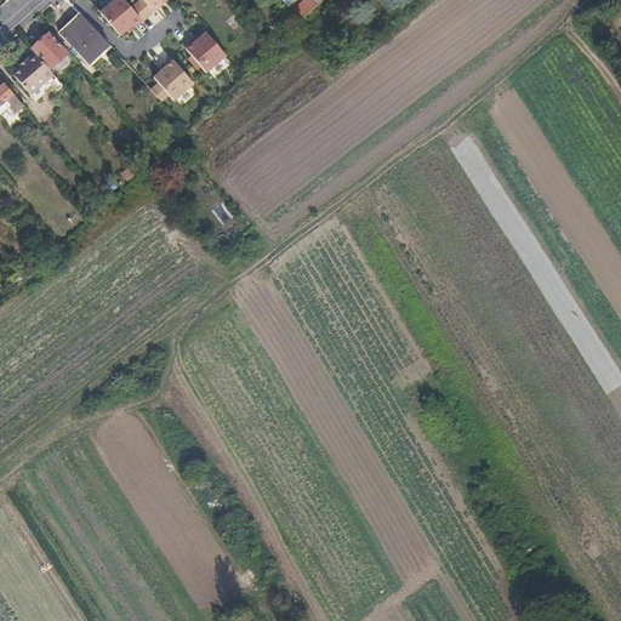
[(147,15),(135,0),(109,0),(104,5),(124,28),(131,22),(137,17),(140,21),(147,15)]
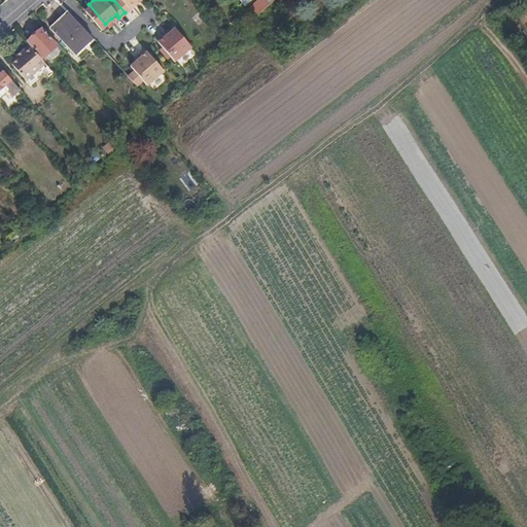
[(123,0),(131,9),(138,4),(136,2),(137,0),(123,0)]
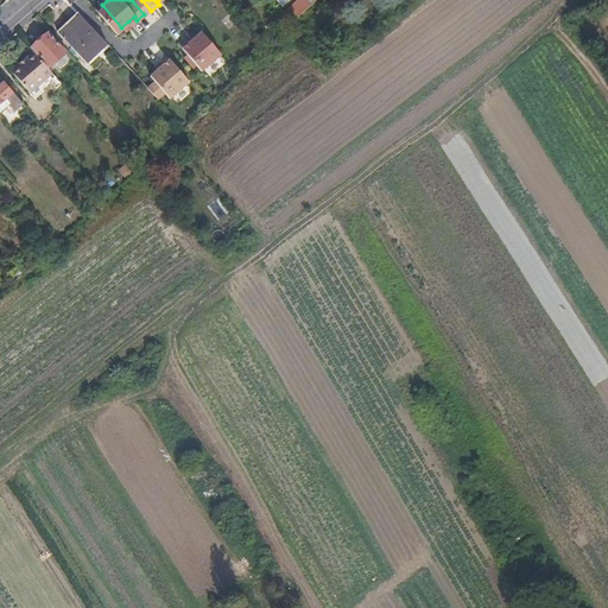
[(295,0),(286,8),(295,19),(316,0),(295,0)]
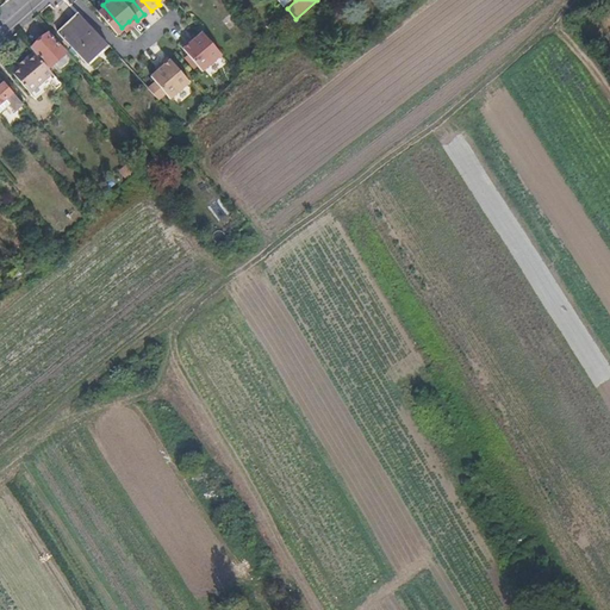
[(107,44),(80,14),(58,33),(87,63),(107,44)]
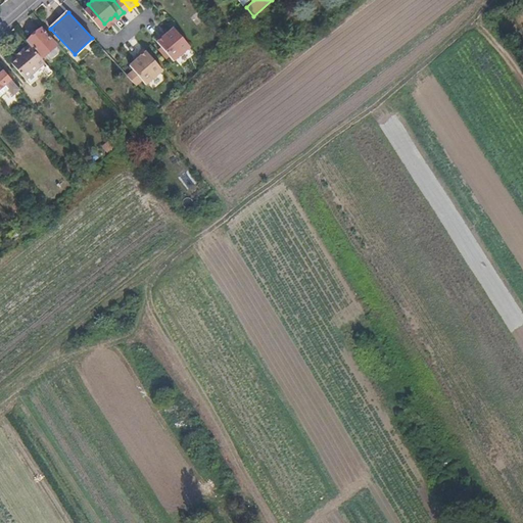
[(58,46),(42,28),(27,41),(43,59),(58,46)]
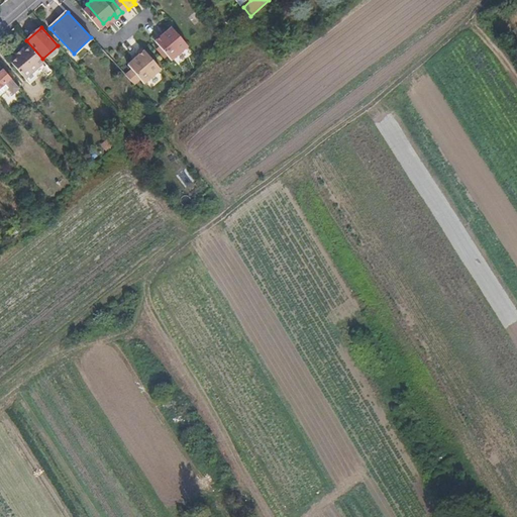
[(189,46),(173,27),(167,32),(162,36),(160,33),(153,39),(172,61),(189,46)]
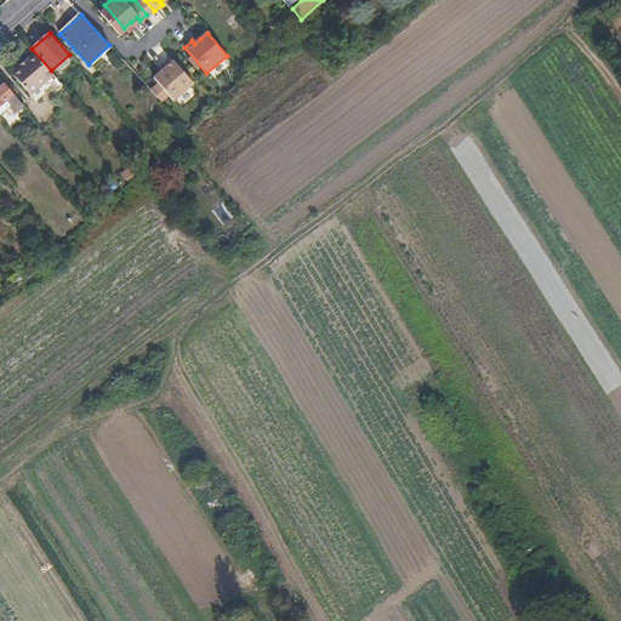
[(109,45),(89,64),(91,68),(112,49),(109,45)]
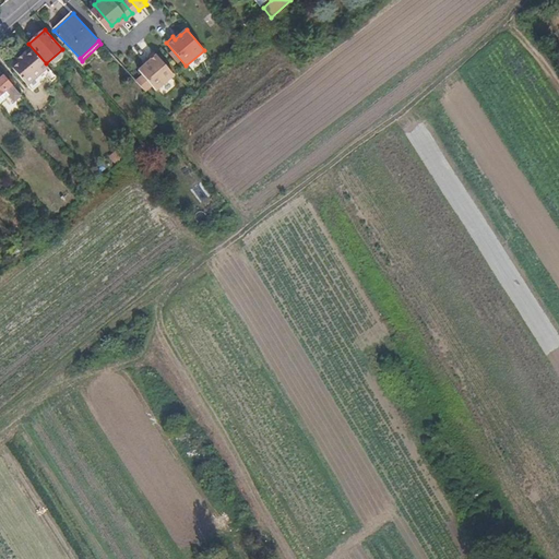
[(48,68),(32,48),(24,55),(25,57),(12,68),(27,85),(48,68)]
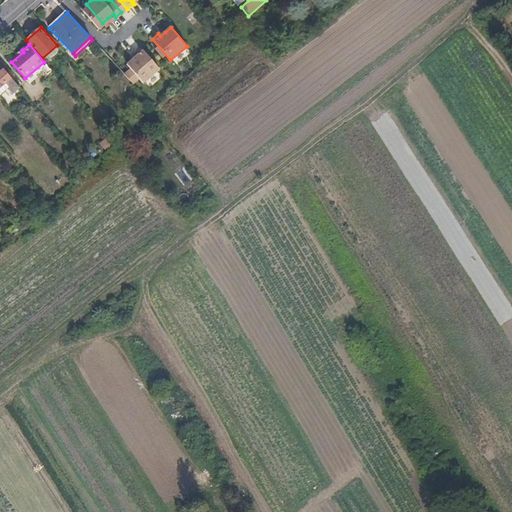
[(159,68),(140,48),(134,53),(136,55),(132,59),(126,65),(131,69),(125,74),(133,84),(139,78),(143,83),(159,68)]
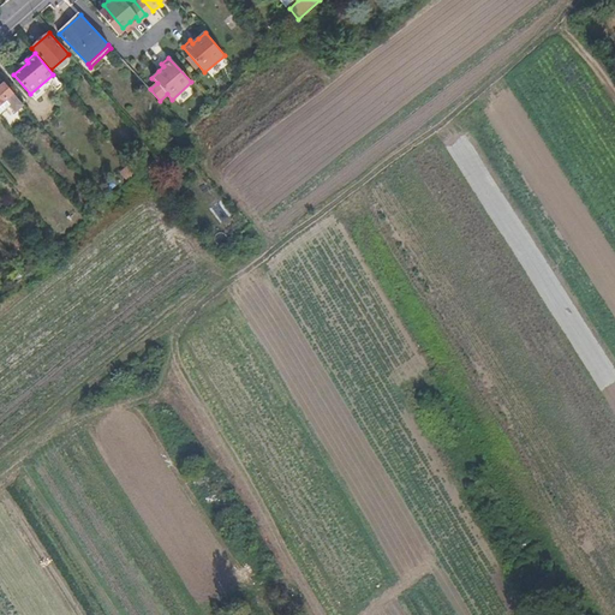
[(28,63),(27,60),(12,72),(13,75),(28,63)]
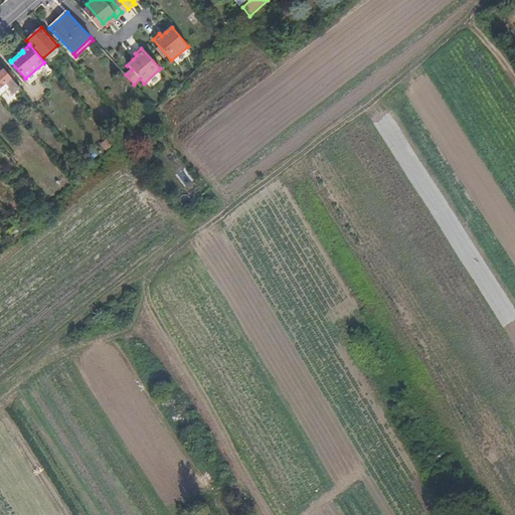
[(52,72),(44,62),(25,78),(34,89),(52,72)]
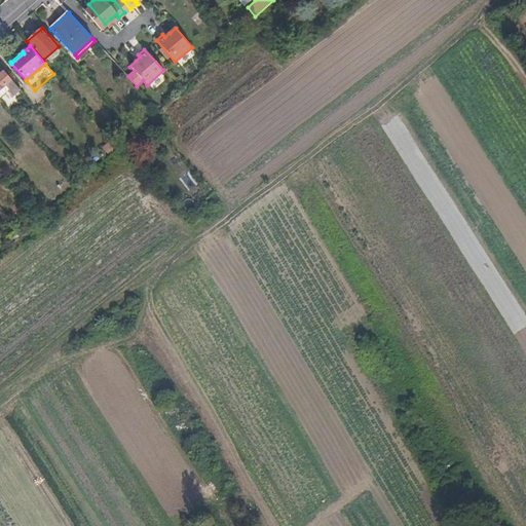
[(0,73),(0,90),(5,86),(8,89),(13,96),(21,90),(11,80),(3,71),(0,73)]
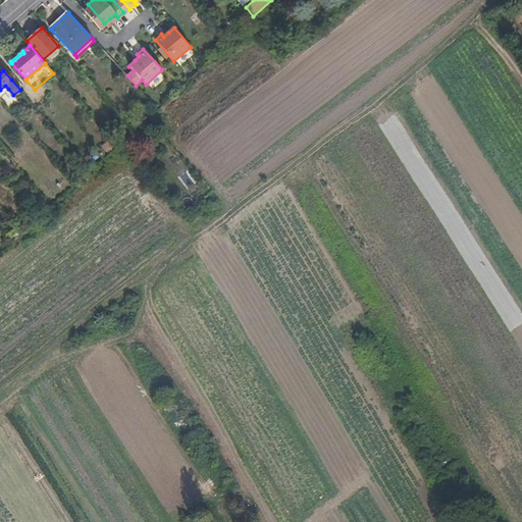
[(0,96),(8,89),(5,86),(0,90),(0,96)]
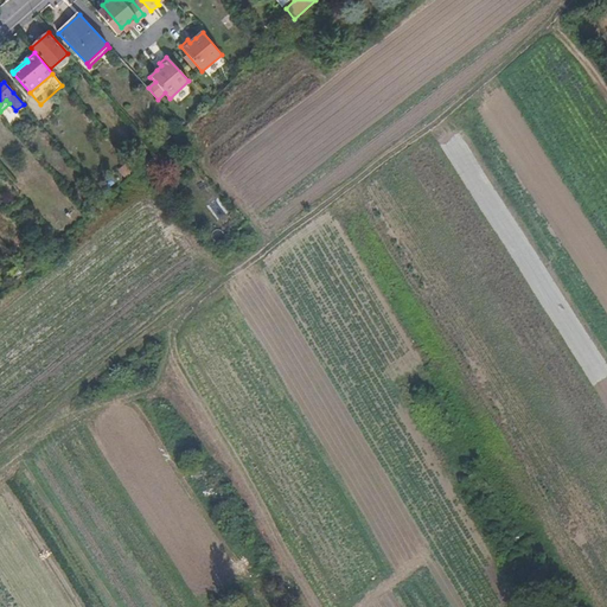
[(218,200),(211,203),(217,217),(224,215),(218,200)]
